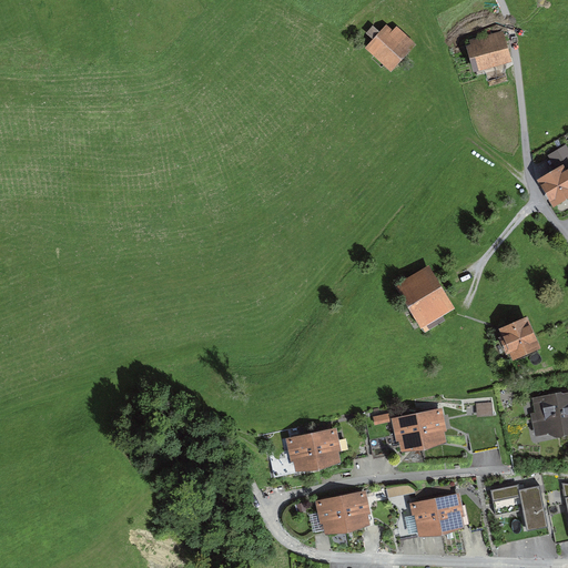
[(422,42),(393,19),(369,46),(398,70),(422,42)]
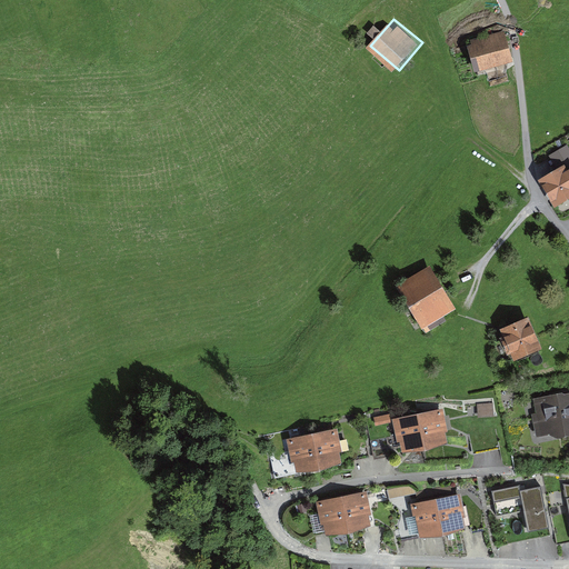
[(505,31),(470,41),(471,46),(467,47),(473,73),(512,62),(505,31)]
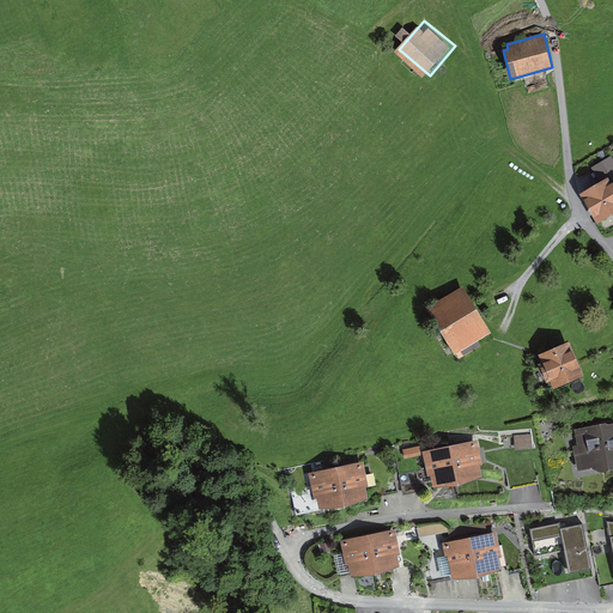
[(604,181),(583,193),(599,218),(612,208),(612,162),(611,158),(595,167),(604,181)]
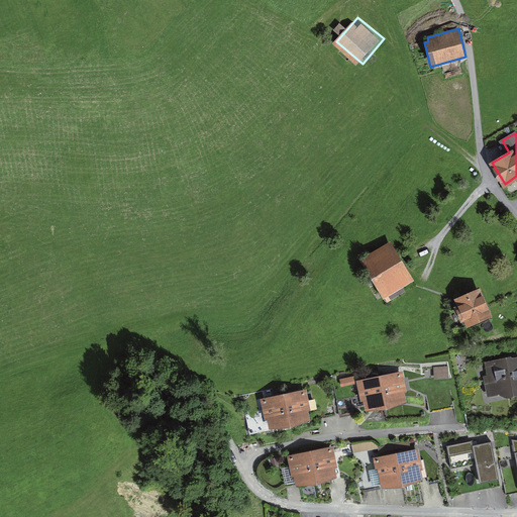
[(407,251),(377,267),(392,296),(422,280),(407,251)]
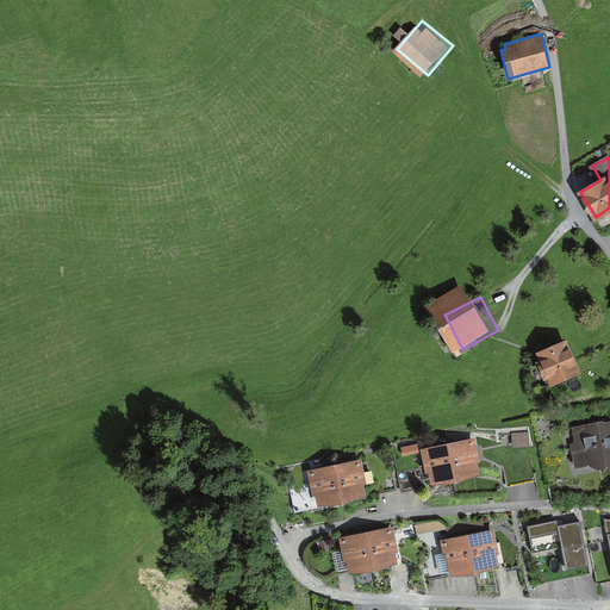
[(564,341),(539,352),(552,381),(578,371),(564,341)]
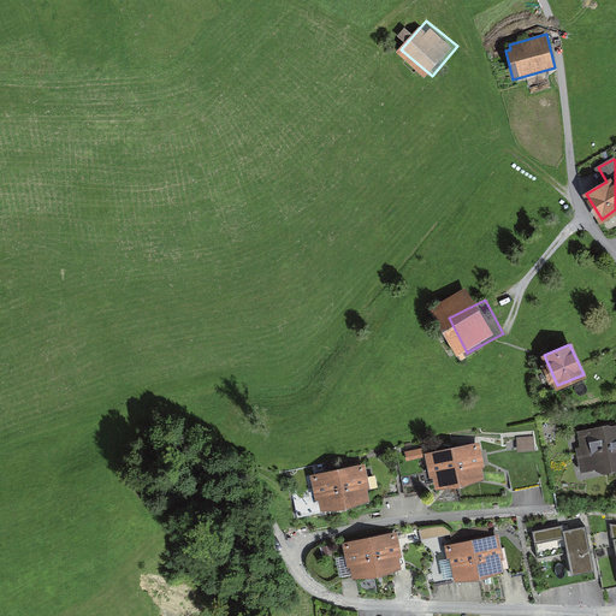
[(615,424),(585,428),(590,469),(615,466),(615,424)]
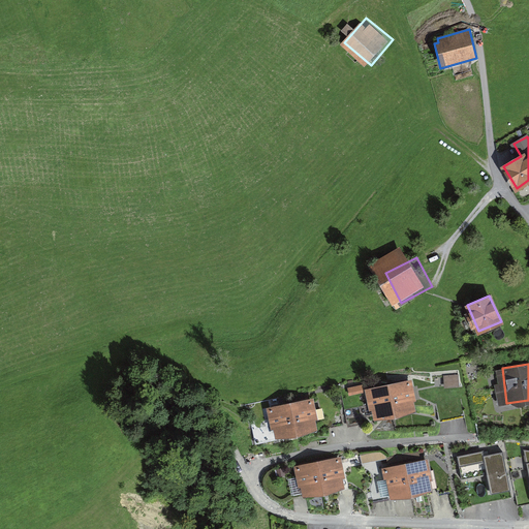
[(461,372),(447,373),(449,384),(463,383),(461,372)]
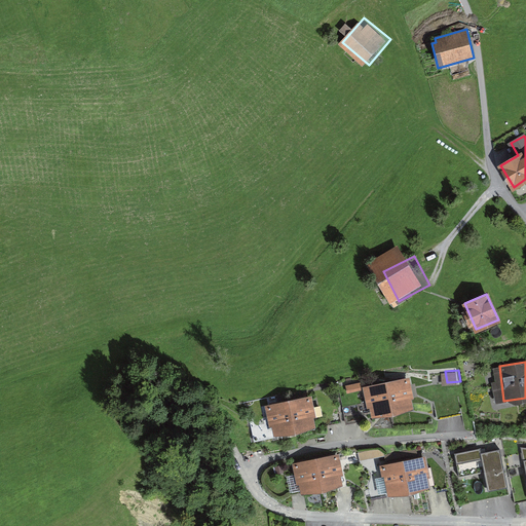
[(410,407),(404,379),(385,383),(391,411),(410,407)]
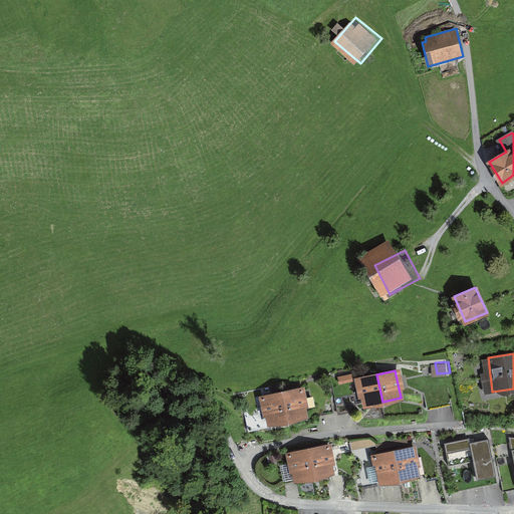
[(382,402),(376,374),(358,378),(363,405),(382,402)]
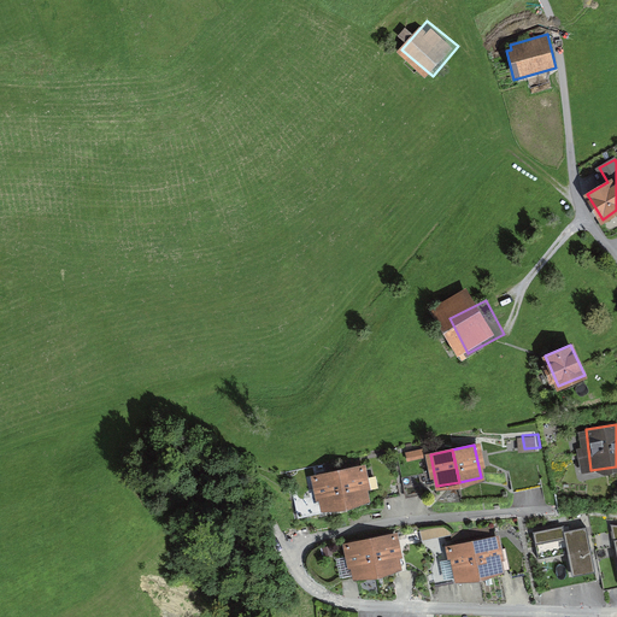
[(368,499),(362,468),(339,471),(345,503),(368,499)]
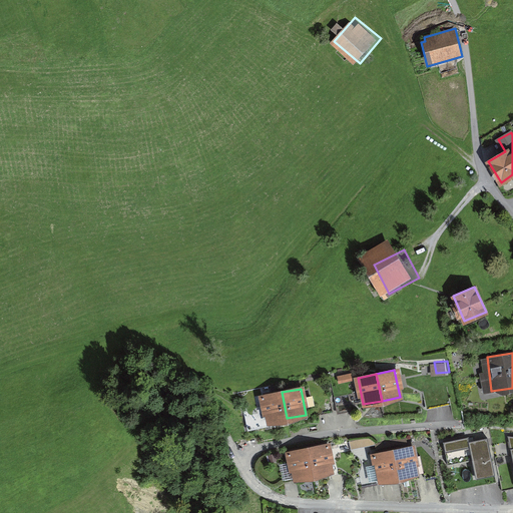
[(287,418),(282,392),(263,396),(268,422),(287,418)]
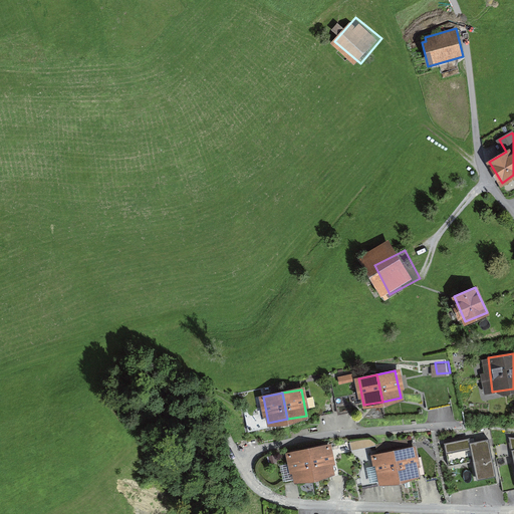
[(470,439),(445,443),(449,464),(475,460),(478,477),(494,474),(488,441),(470,444),(470,439)]
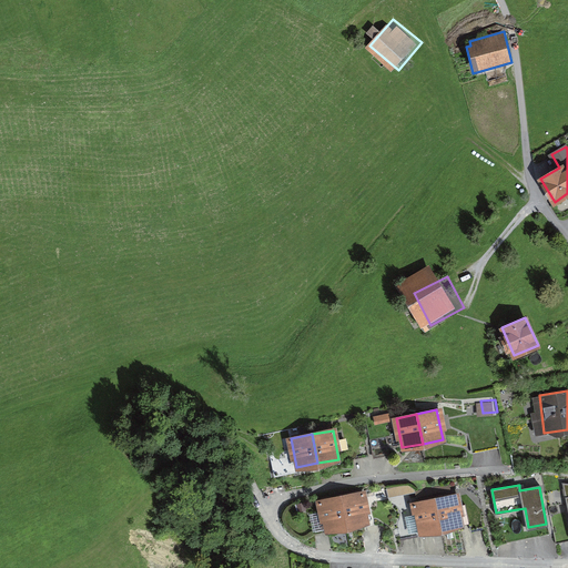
[(367,521),(362,494),(342,497),(347,526),(367,521)]
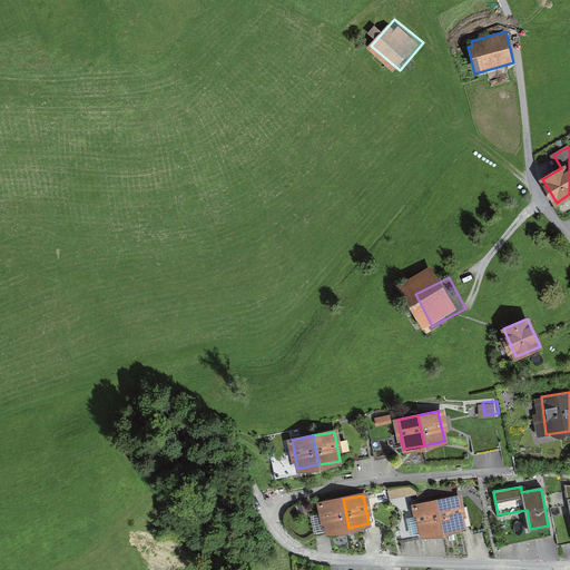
[(463,527),(458,498),(438,502),(443,530),(463,527)]
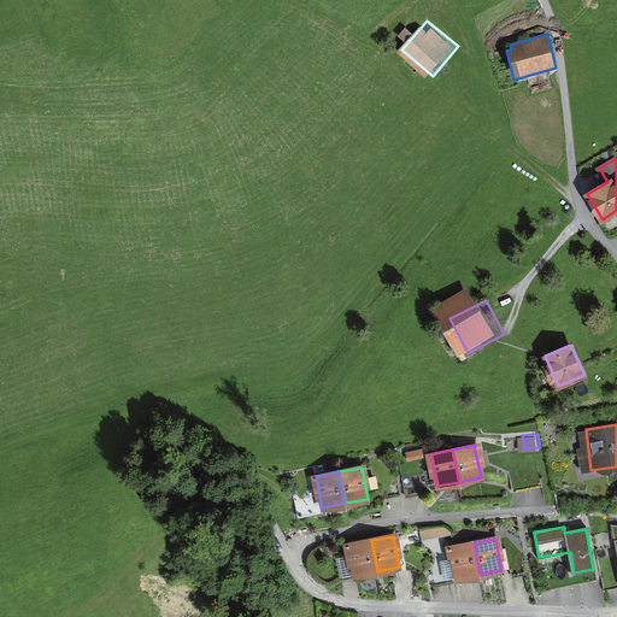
[(377,571),(371,540),(350,544),(354,575),(377,571)]
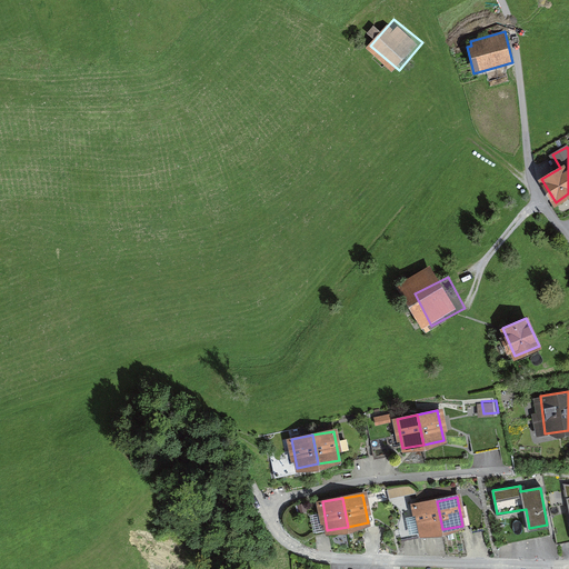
[(442,529),(437,501),(416,505),(421,533),(442,529)]
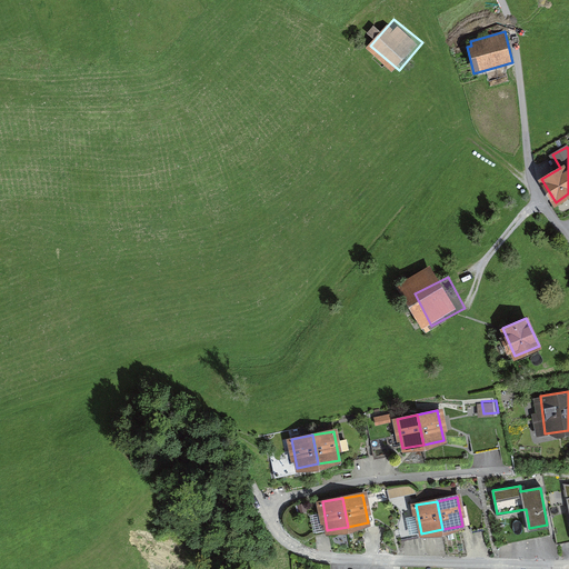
All buildings are outlined.
